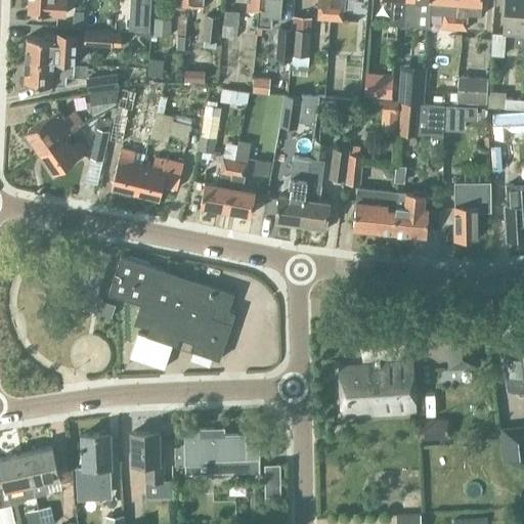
[(29,0),(29,14),(64,16),(66,0),(29,0)]
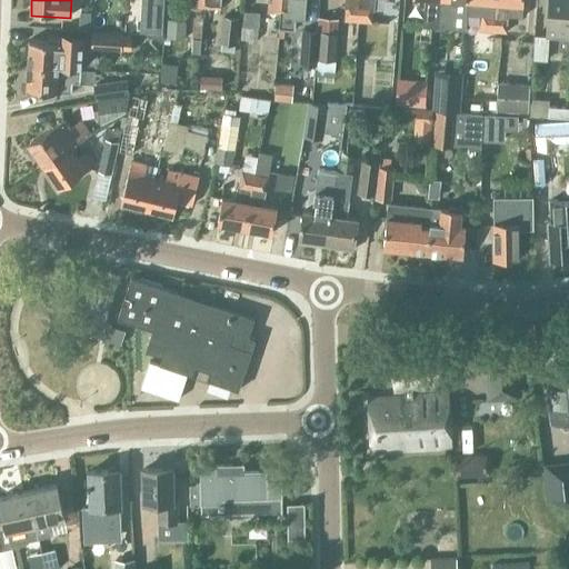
[(190,0),(190,9),(203,10),(203,0),(190,0)]
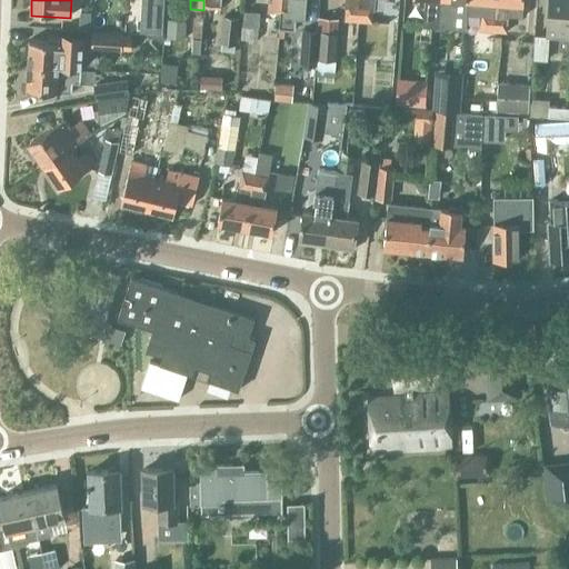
[(203,0),(203,10),(220,11),(220,0),(203,0)]
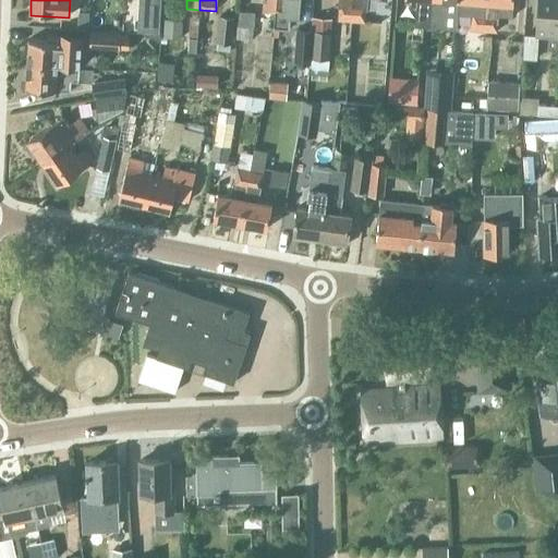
[(275,15),(276,0),(266,0),(267,3),(263,3),(262,14),(275,15)]
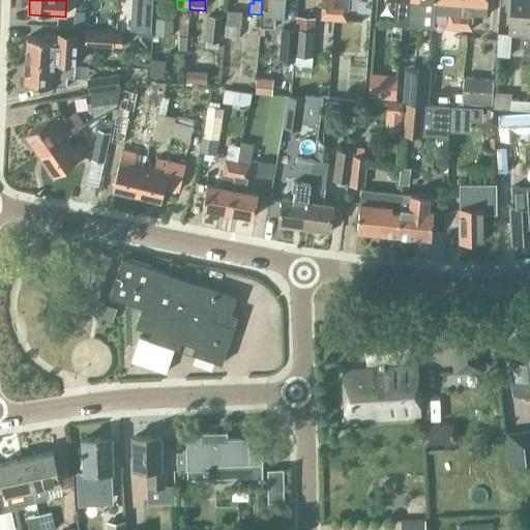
[(262,0),(261,15),(260,28),(272,29),(273,19),(282,19),(283,0),(262,0)]
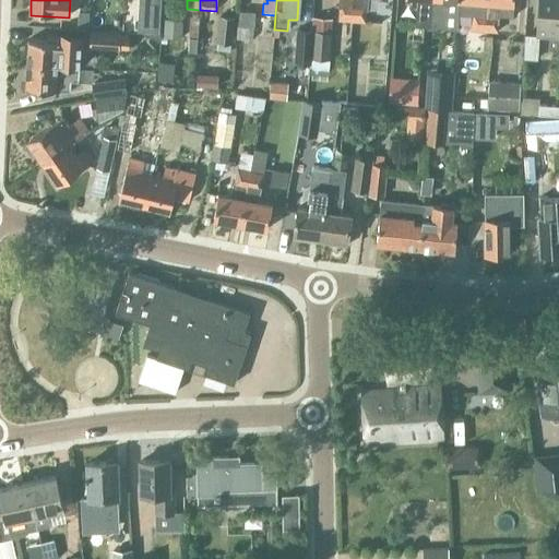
[(431,27),(431,0),(417,0),(416,10),(418,10),(417,27),(431,27)]
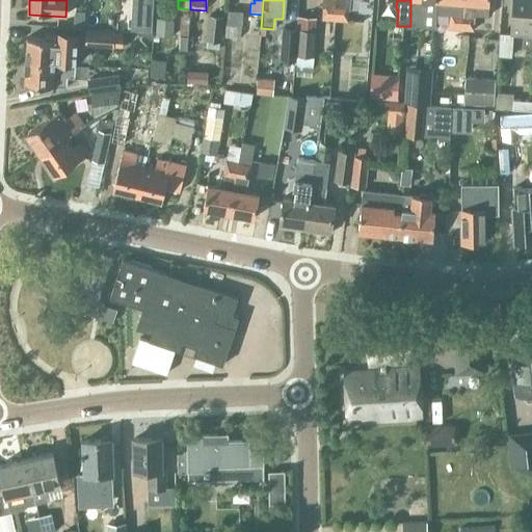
[(410,0),(410,26),(422,27),(424,1),(425,1),(437,2),(436,0),(410,0)]
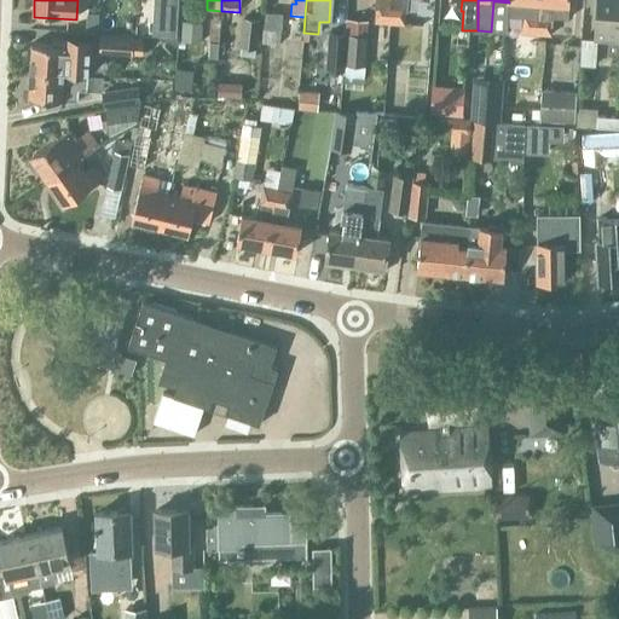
[(538,0),(508,0),(509,3),(525,3),(524,15),(538,16),(538,0)]
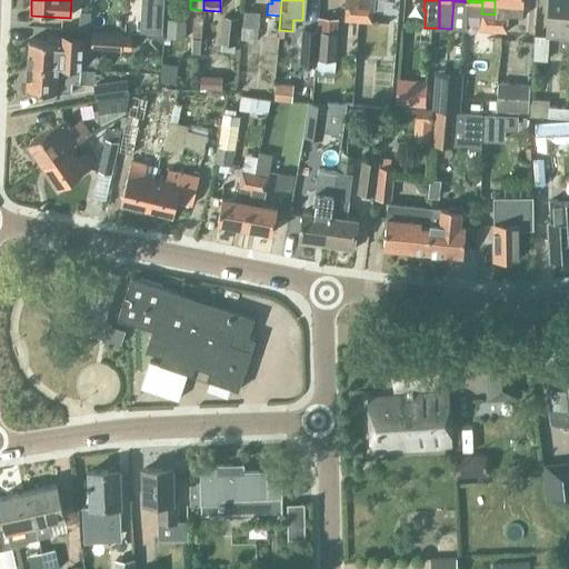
[(522,0),(495,0),(495,15),(493,25),(507,26),(508,26),(509,17),(521,18),(522,0)]
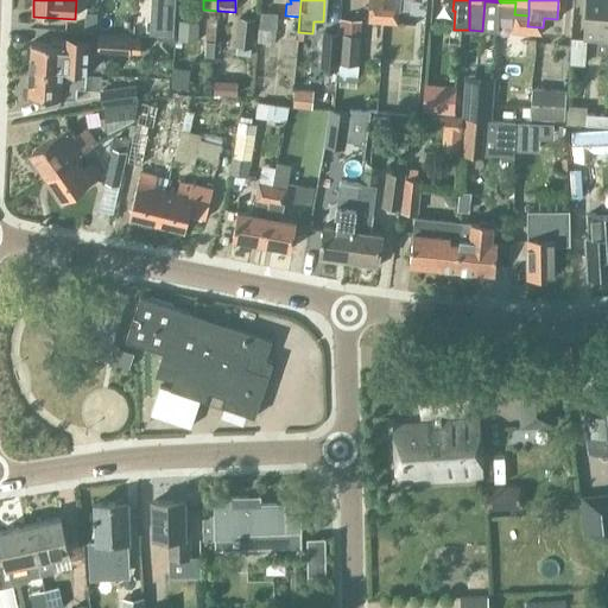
[(607,55),(607,0),(586,0),(583,40),(599,42),(597,55),(607,55)]
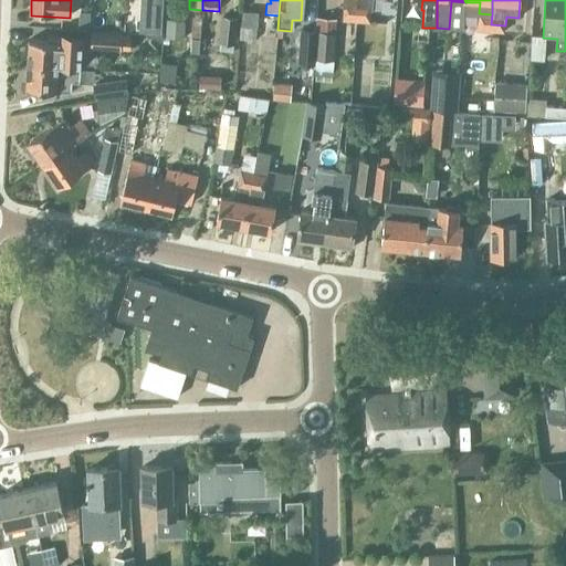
[(356,23),(357,6),(343,4),(343,9),(344,10),(343,22),(356,23)]
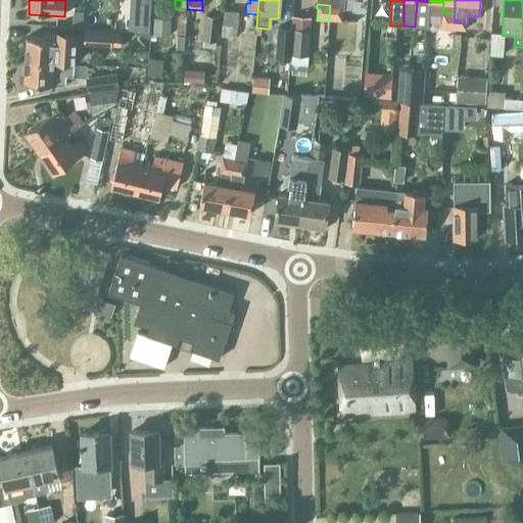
[(151,6),(132,5),(131,29),(149,31),(151,6)]
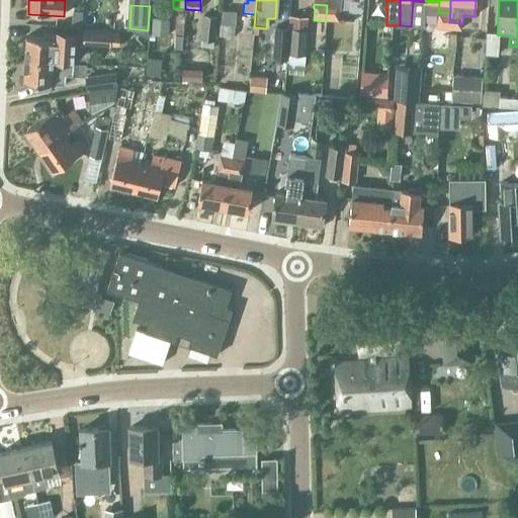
[(340,6),(327,5),(326,21),(327,21),(325,51),(350,53),(352,23),(339,22),(340,10),(341,10),(342,6),(340,6)]
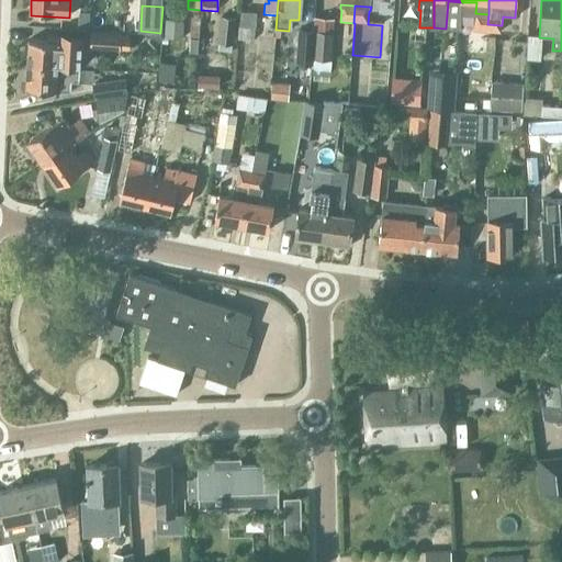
[(242,10),(239,38),(254,40),(256,11),(242,10)]
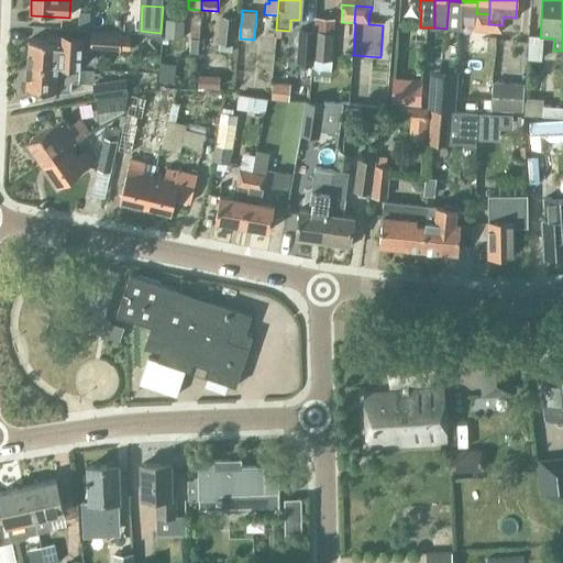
[(489,14),(476,13),(475,31),(488,32),(488,24),(489,14)]
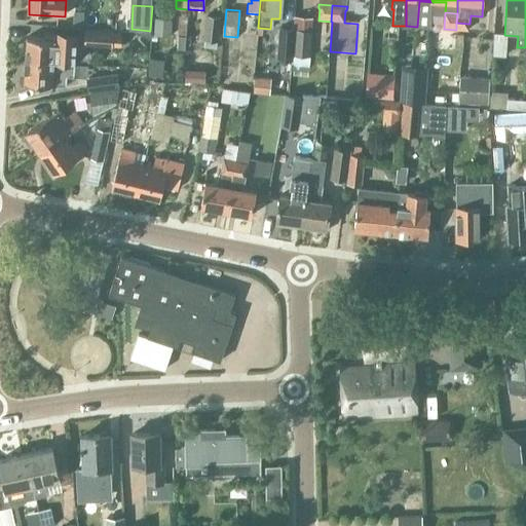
[(207,14),(204,40),(207,40),(205,47),(217,48),(217,41),(219,42),(222,16),(207,14)]
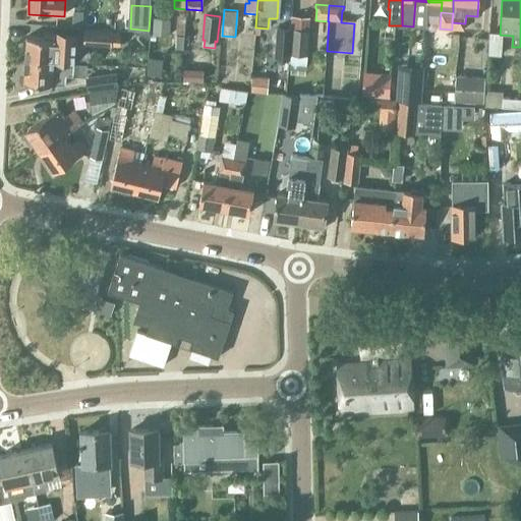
[(178,16),(176,36),(185,36),(186,17),(178,16)]
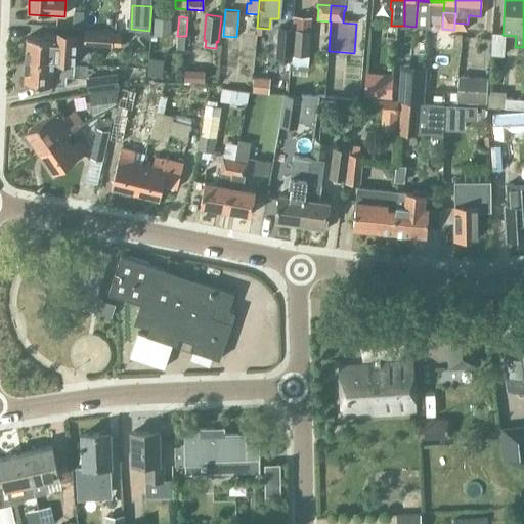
[(172,18),(155,17),(154,35),(171,36),(172,18)]
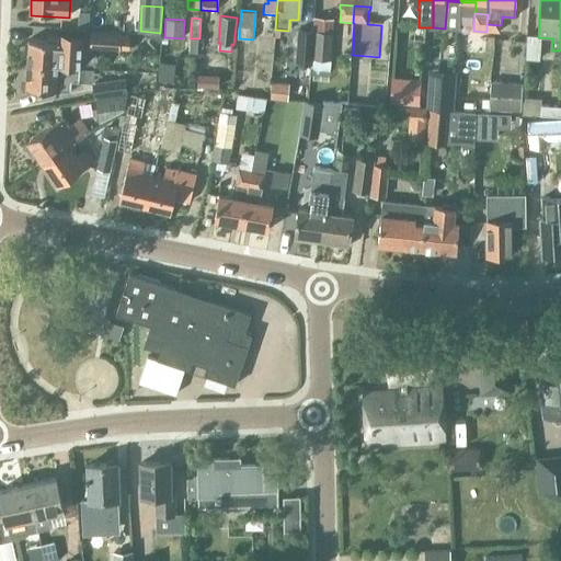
[(311,60),(313,33),(298,32),(295,66),(310,67),(311,59),(311,60)]
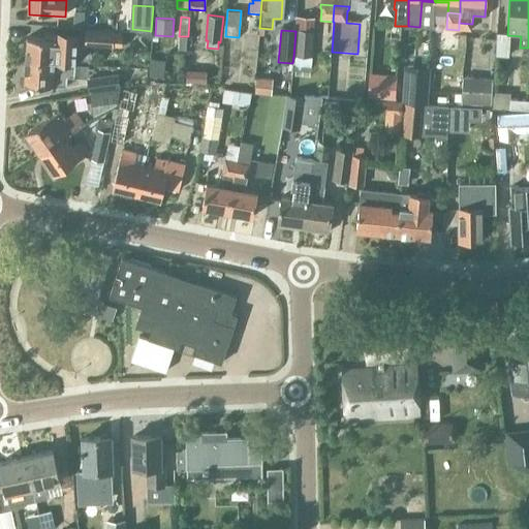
[(121,48),(122,35),(113,34),(113,33),(78,31),(76,45),(112,48),(113,47),(121,48)]
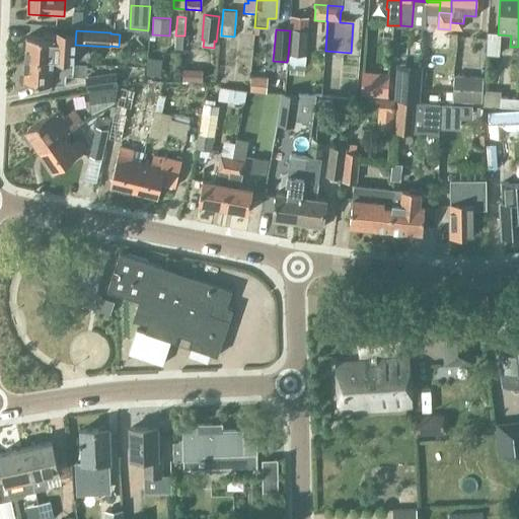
[(290,30),(288,56),(290,56),(305,57),(307,31),(290,30)]
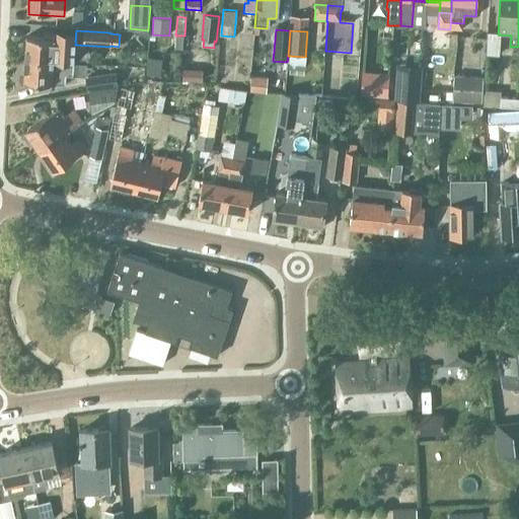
[(25,39),(24,61),(74,64),(75,34),(55,32),(55,41),(25,39)]
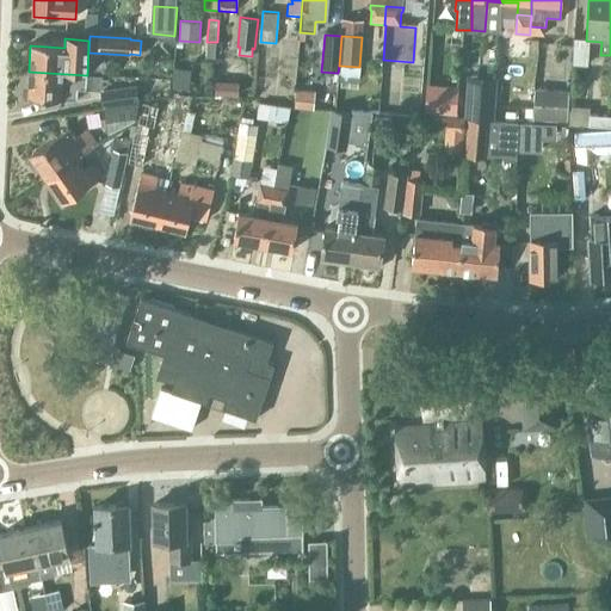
[(217,42),(207,42),(207,57),(216,57),(217,42)]
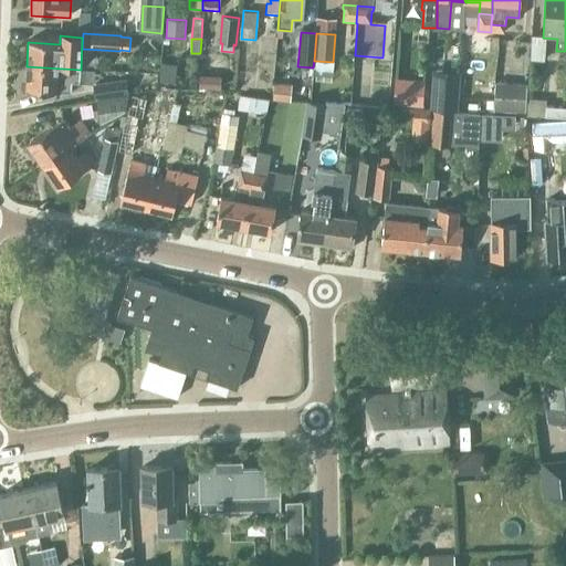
[(316,61),(315,74),(332,75),(333,62),(316,61)]
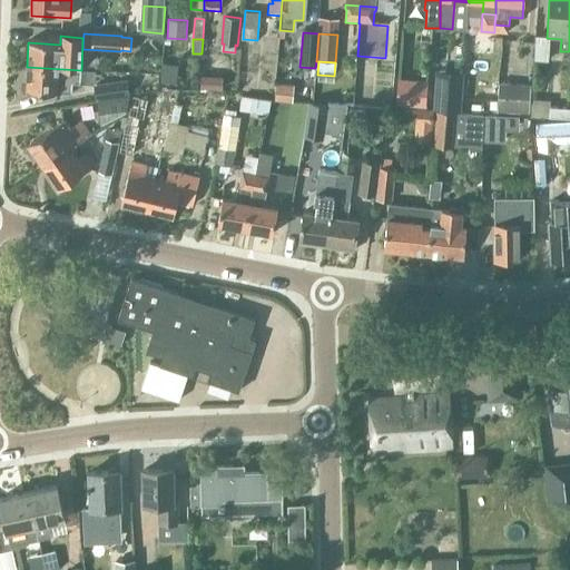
[(81,70),(27,67),(26,92),(72,96),(72,85),(80,85),(81,70)]
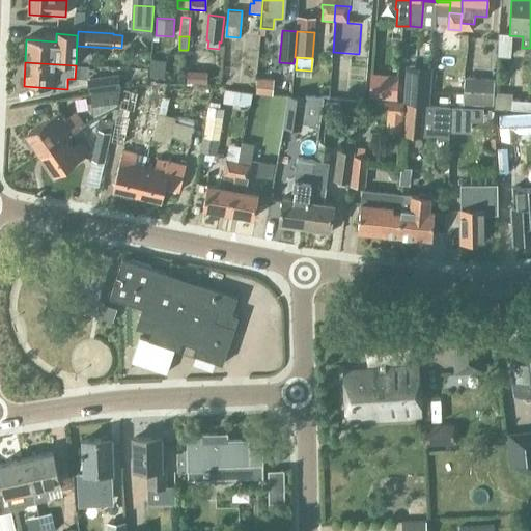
[(407,67),(404,103),(429,105),(432,68),(407,67)]
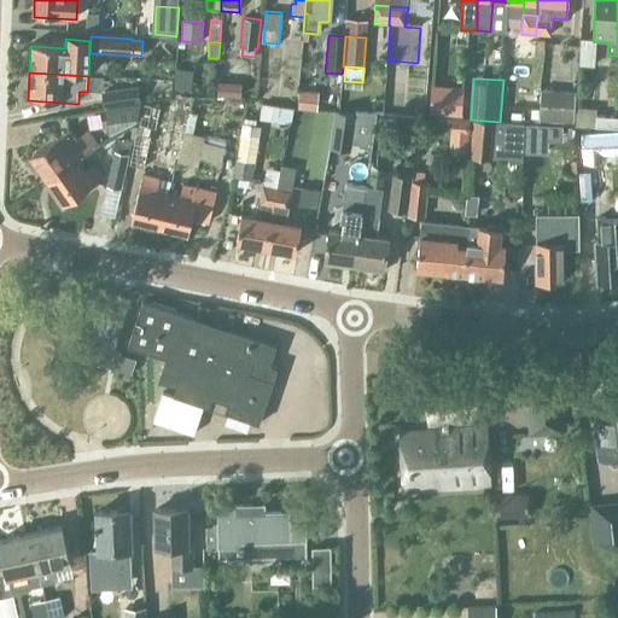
[(431,87),(430,114),(461,115),(464,89),(431,87)]
